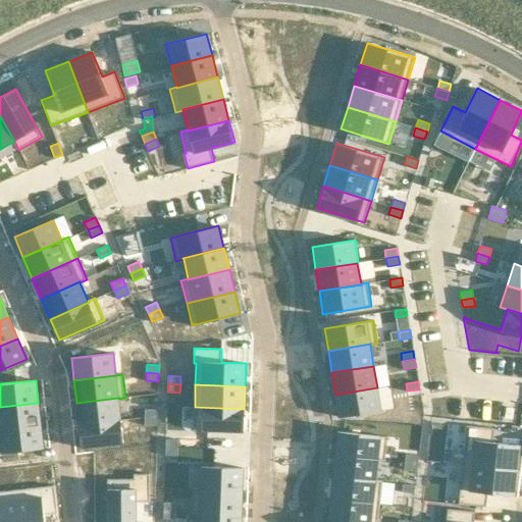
[(377,387),(335,395),(338,417),(380,410),(377,387)]
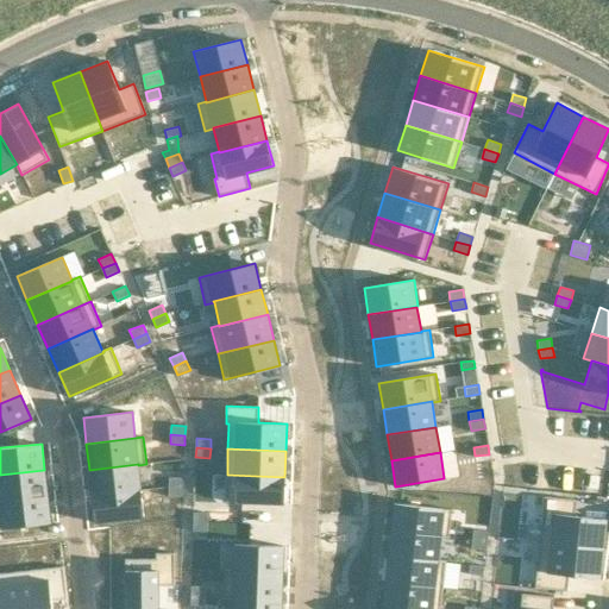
[(138,464),(89,470),(92,496),(140,490),(138,465),(138,464)]
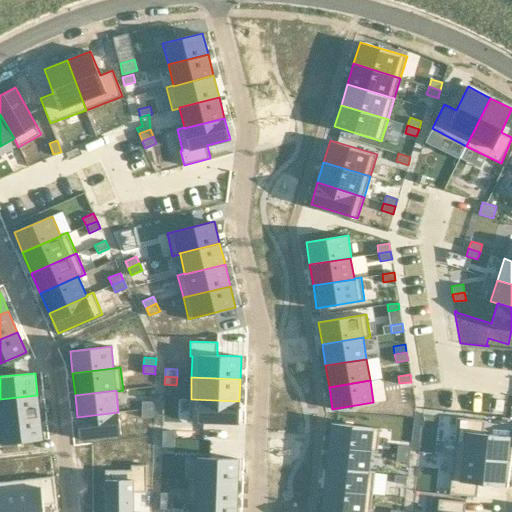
[(37,395),(0,399),(0,421),(40,417),(37,395)]
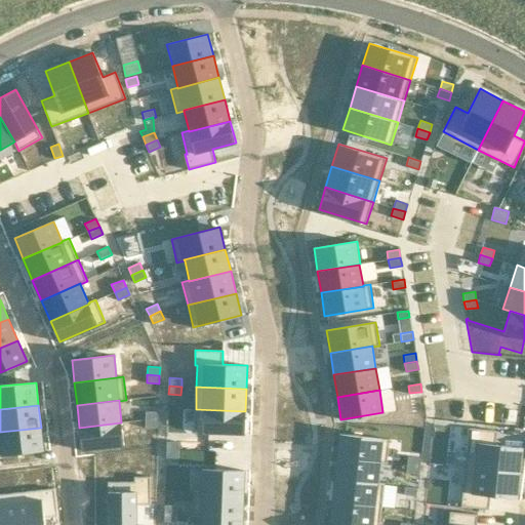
[(196,409),(195,432),(245,434),(245,411),(196,409)]
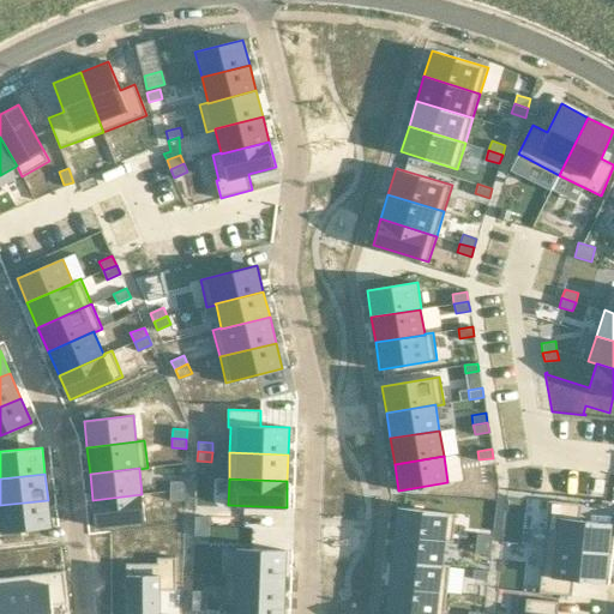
[(170,481),(170,491),(185,491),(185,481),(170,481)]
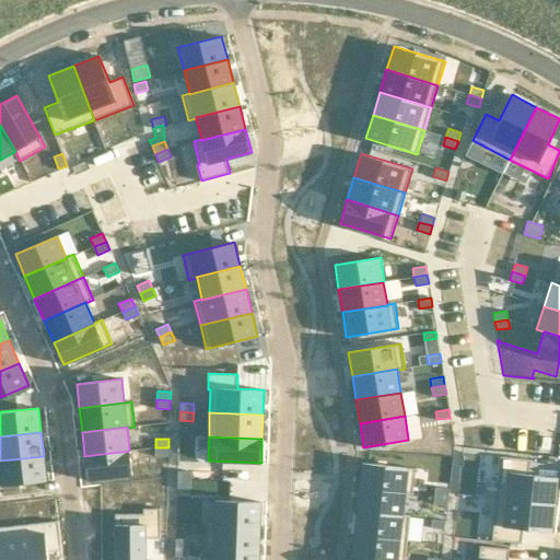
[(155,447),(154,456),(168,456),(168,447),(155,447)]
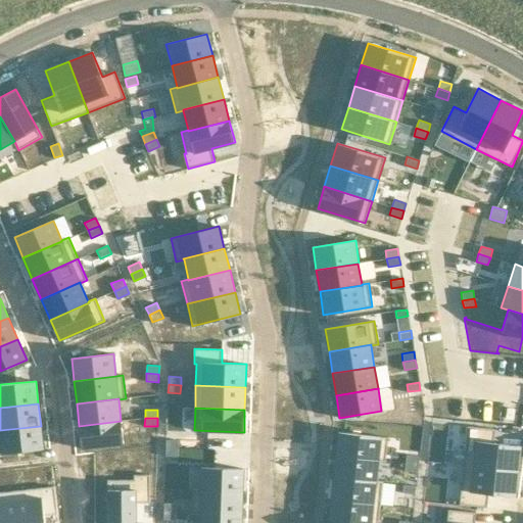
[(121,421),(79,426),(82,448),(124,443),(121,421)]
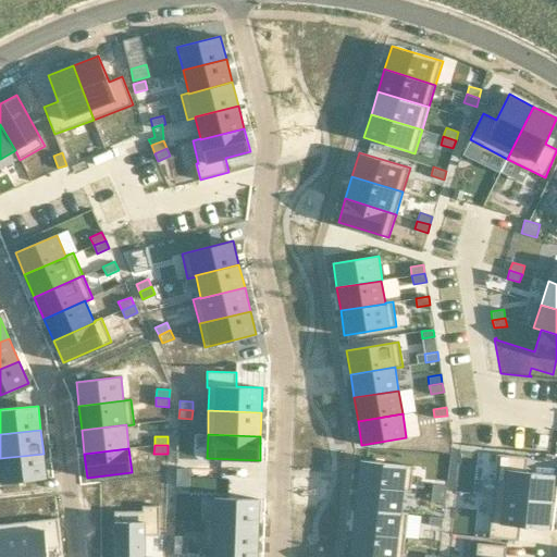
[(44,454),(0,458),(0,469),(1,483),(47,478),(44,454)]
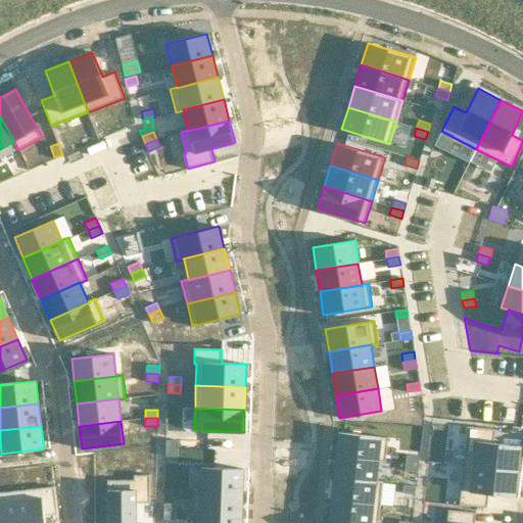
[(468,426),(464,465),(518,471),(521,445),(493,442),(495,429),(468,426)]
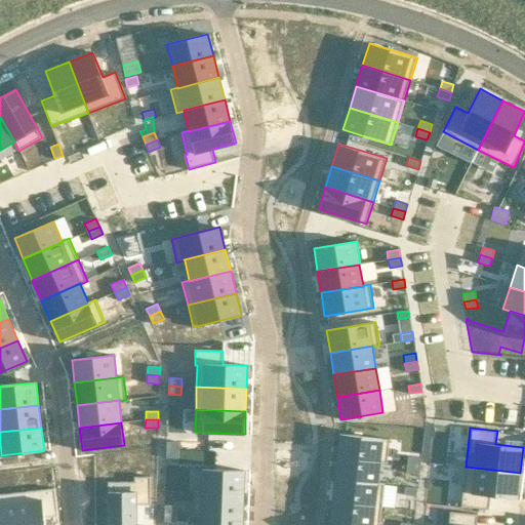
[(340,434),(337,456),(379,461),(379,462),(387,463),(387,462),(390,439),(340,434)]
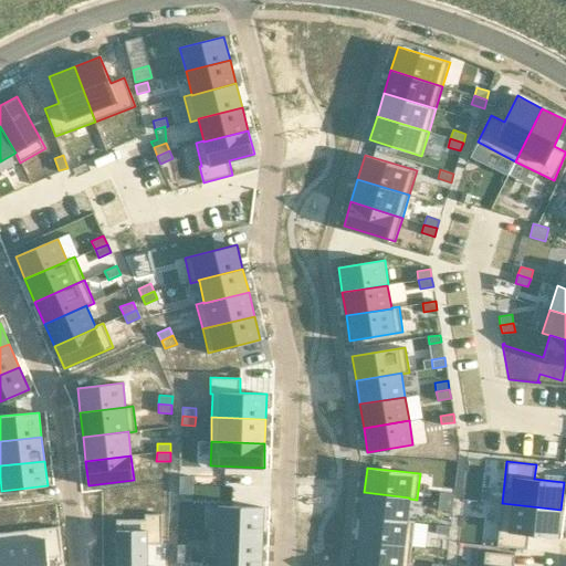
[(180,475),(179,484),(192,485),(194,477),(180,475)]
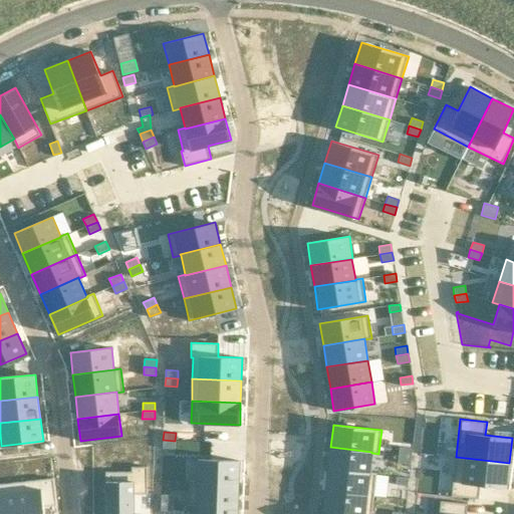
[(163,440),(163,448),(175,449),(175,441),(163,440)]
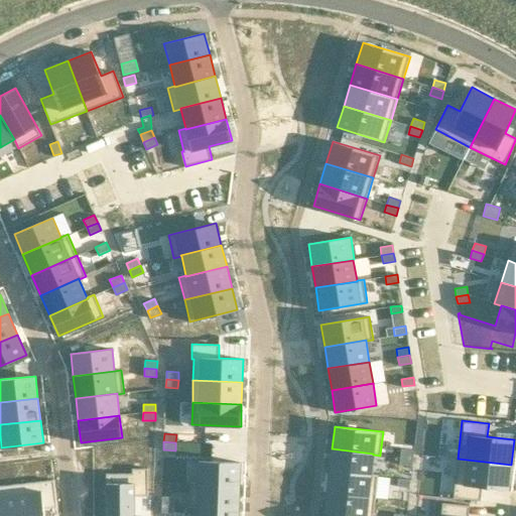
[(332,448),(330,471),(371,476),(371,474),(373,455),(373,454),(332,448)]
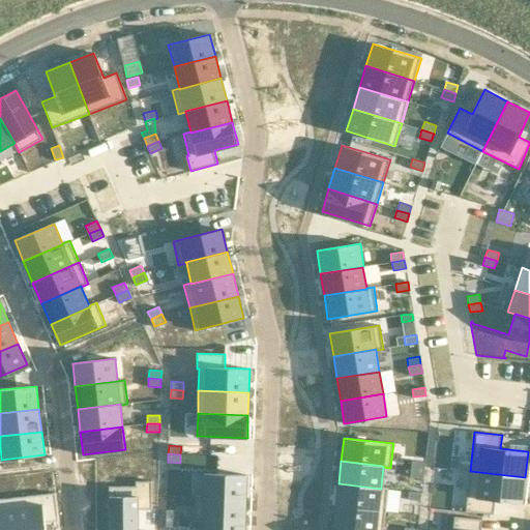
[(412,461),(411,469),(423,470),(424,462),(412,461)]
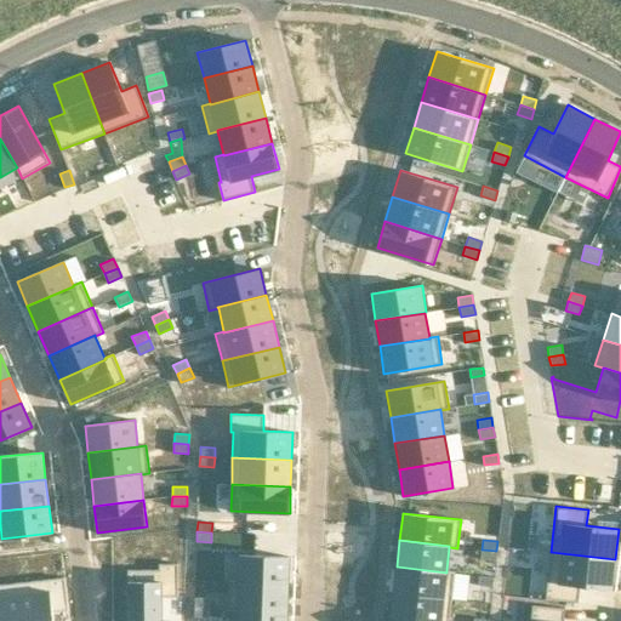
[(482,550),(480,559),(495,560),(496,551),(482,550)]
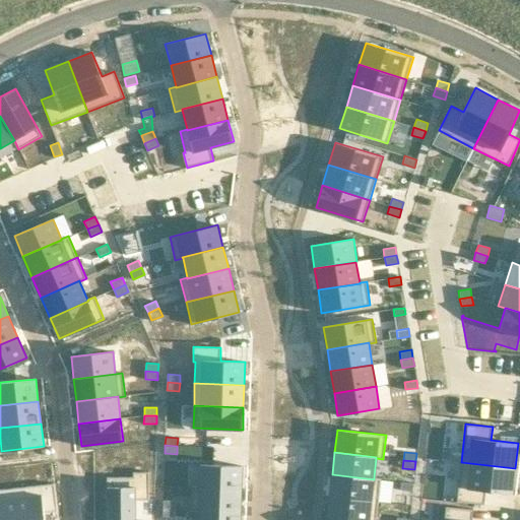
[(461,462),(457,502),(484,505),(485,491),(512,494),(515,468),(461,462)]
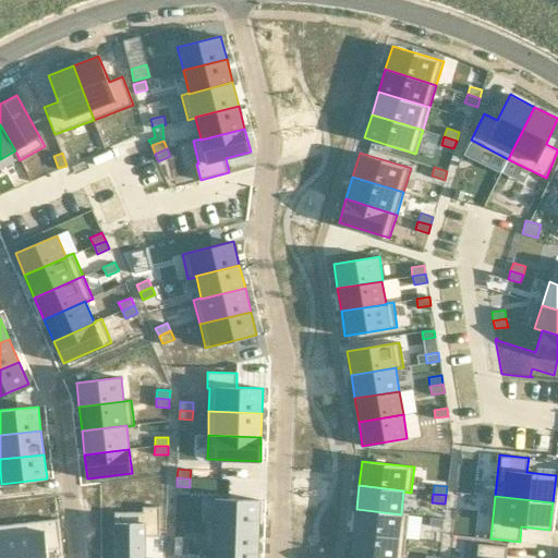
[(214,522),(259,524),(259,500),(215,498),(214,522)]
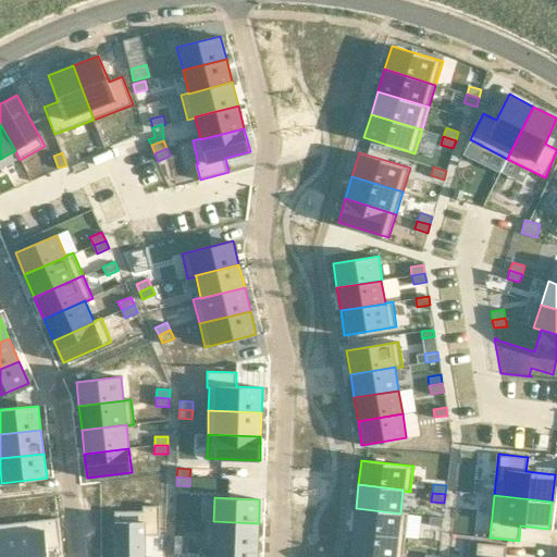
[(143,511),(114,511),(114,556),(144,556),(145,535),(160,535),(160,506),(143,506),(143,511)]
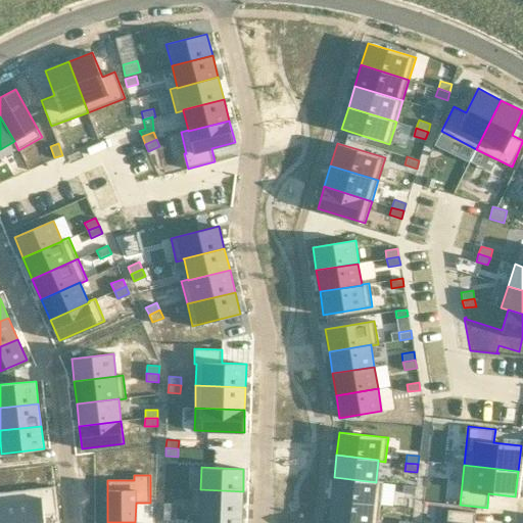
[(334,477),(331,498),(381,505),(383,482),(383,481),(376,480),(376,482),(334,477)]
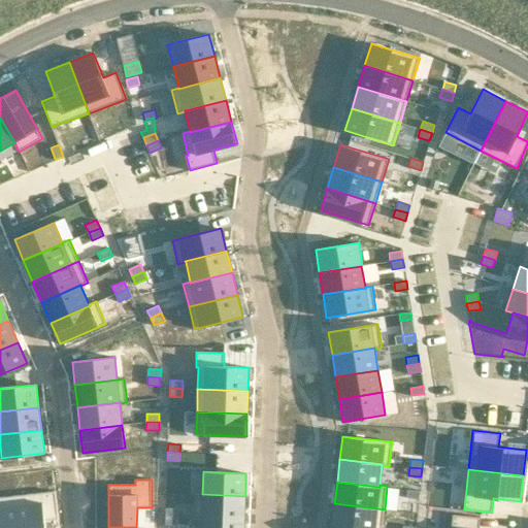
[(407,489),(406,497),(419,499),(420,491),(407,489)]
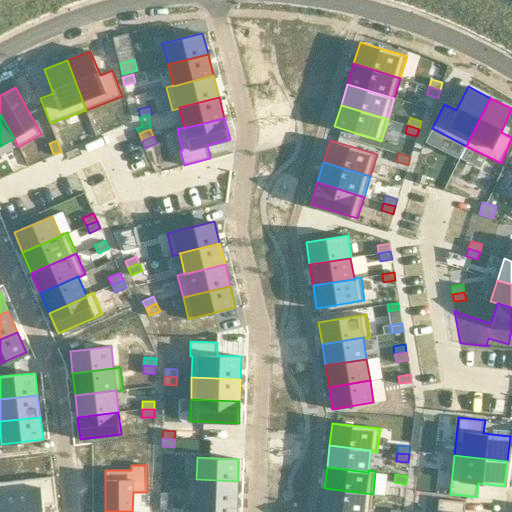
[(53,476),(15,480),(18,511),(43,511),(43,504),(56,503),(53,476)]
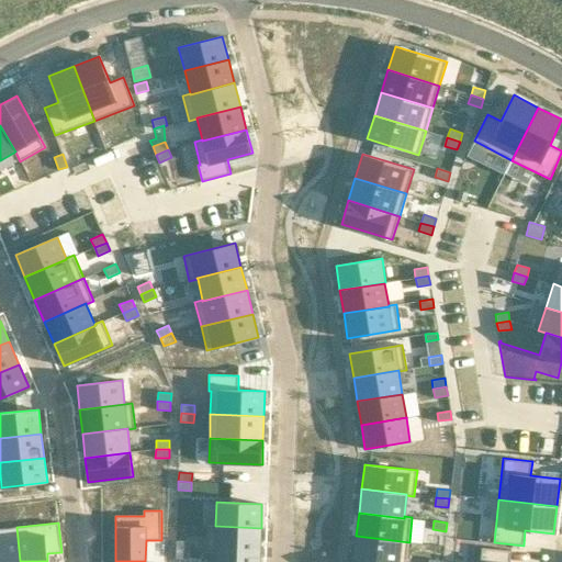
[(208,526),(206,551),(214,552),(214,551),(260,552),(261,528),(215,526),(208,526)]
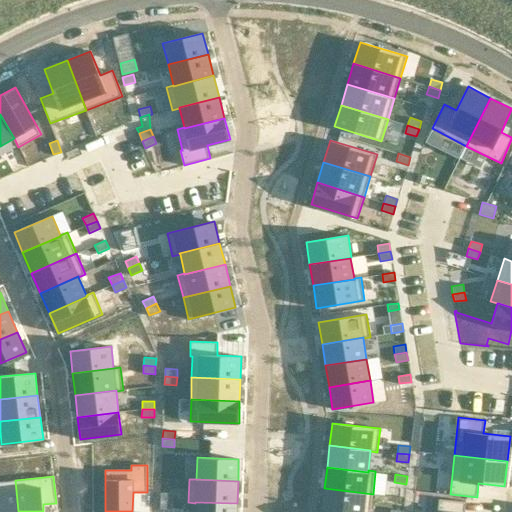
[(18,511),(15,480),(0,482),(0,511),(18,511)]
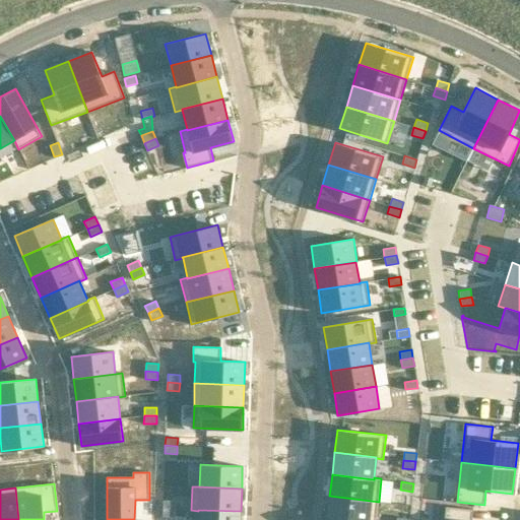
[(329,496),(327,518),(345,519),(376,519),(379,502),(329,496)]
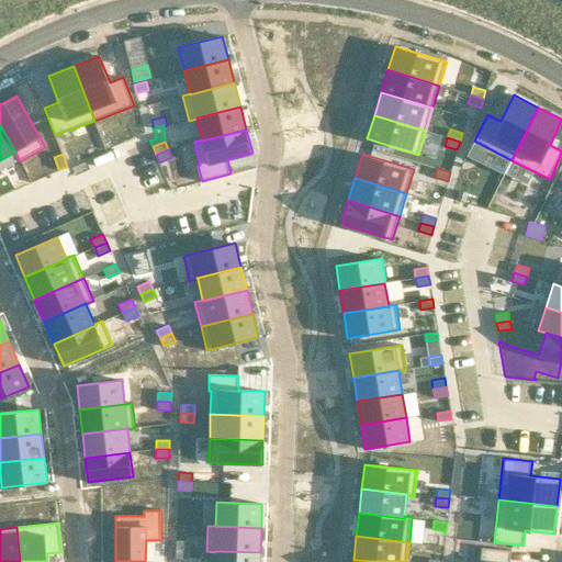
[(177,540),(176,549),(189,550),(190,541),(177,540)]
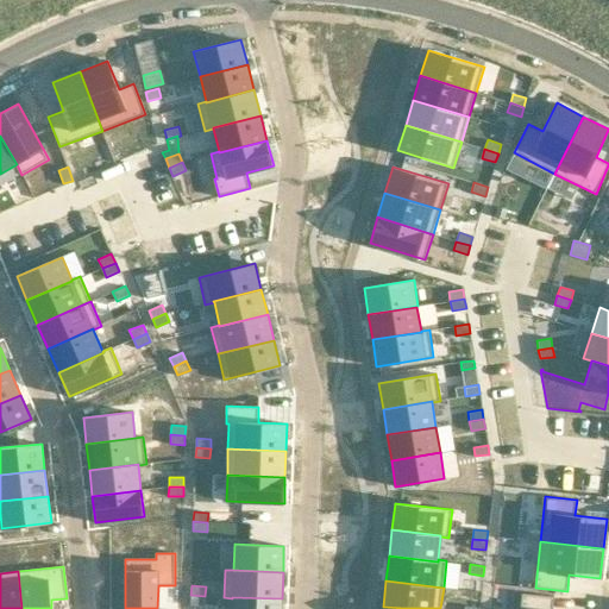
[(522,594),(520,608),(552,608),(554,597),(522,594)]
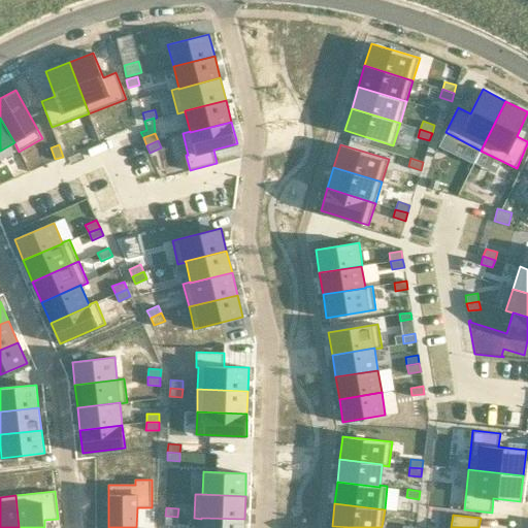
[(165,516),(165,524),(177,525),(177,517),(165,516)]
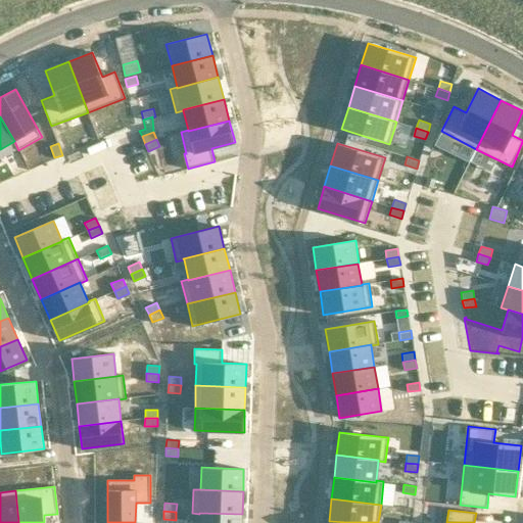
[(199,514),(198,522),(241,522),(242,514),(199,513),(199,514)]
